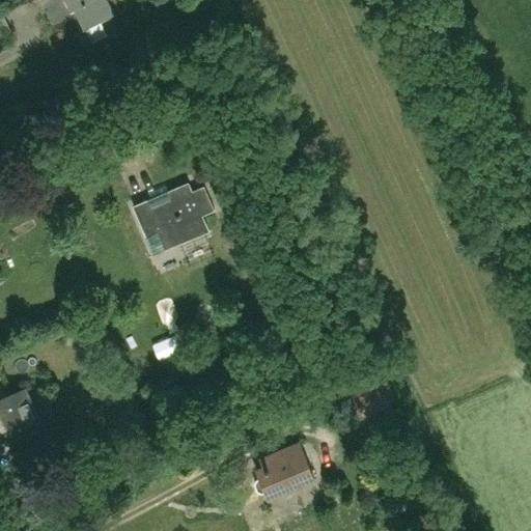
[(66,0),(71,8),(75,7),(85,29),(114,16),(106,0),(66,0)]
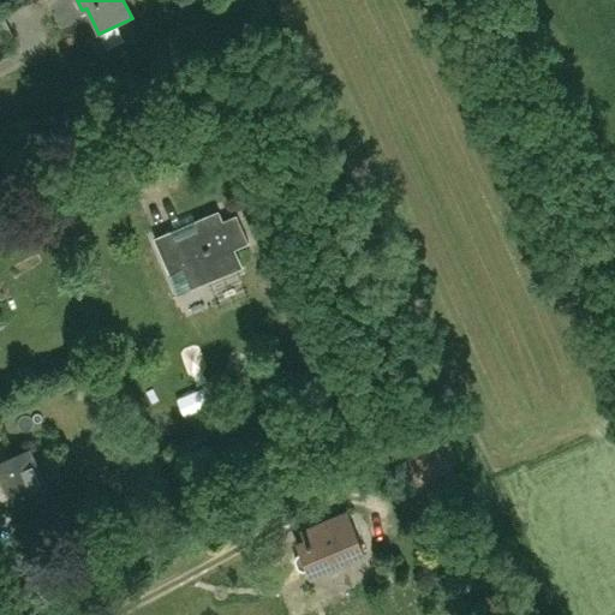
[(177,240),(173,231),(154,239),(171,275),(186,268),(193,286),(240,266),(234,251),(250,244),(237,215),(224,221),(219,212),(195,222),(198,231),(177,240)]
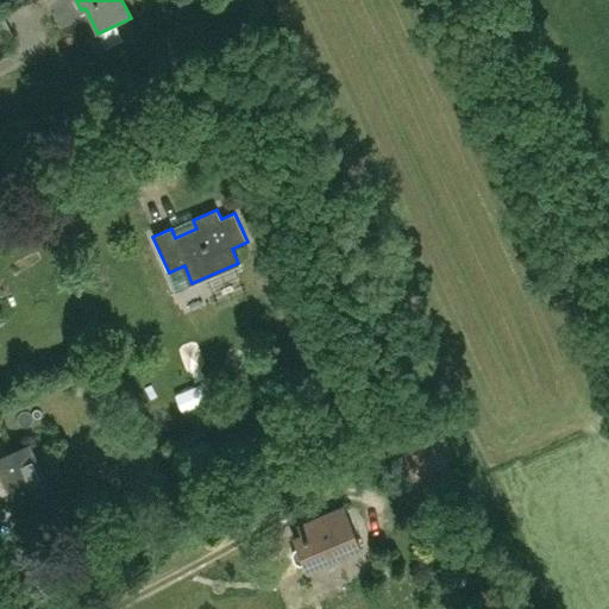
[(30,444),(0,456),(0,462),(18,504),(50,491),(30,444)]
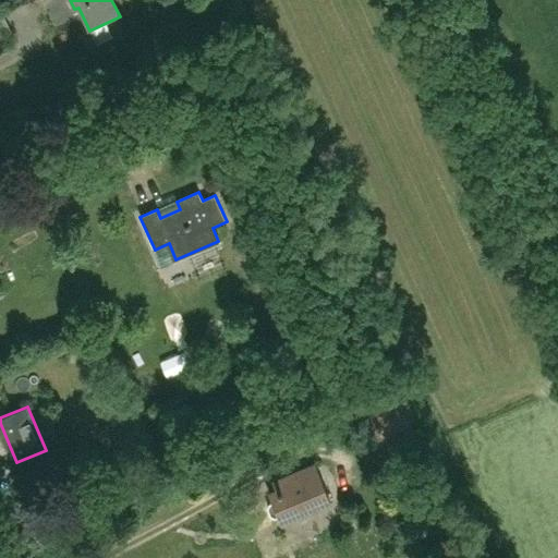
[(277,517),(280,523),(328,504),(311,463),(270,481),(274,489),(267,493),(269,499),(265,500),(264,505),(268,517),(274,519),(277,517)]
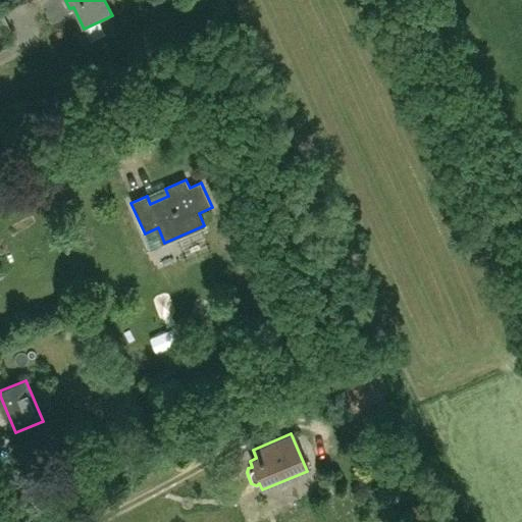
[(244,515),(257,509),(252,496),(238,502),(244,515)]
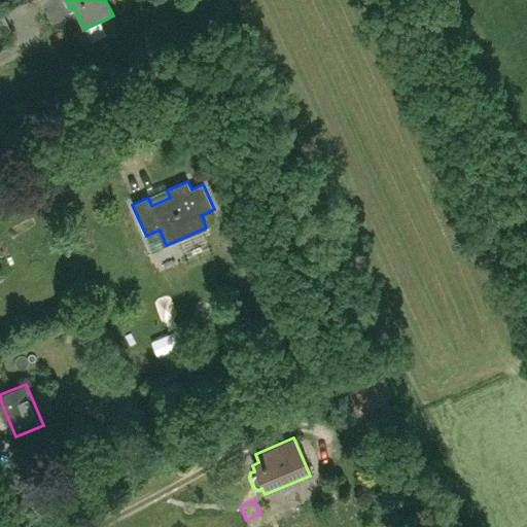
[(384,526),(390,526),(385,505),(375,507),(380,526),(384,526)]
